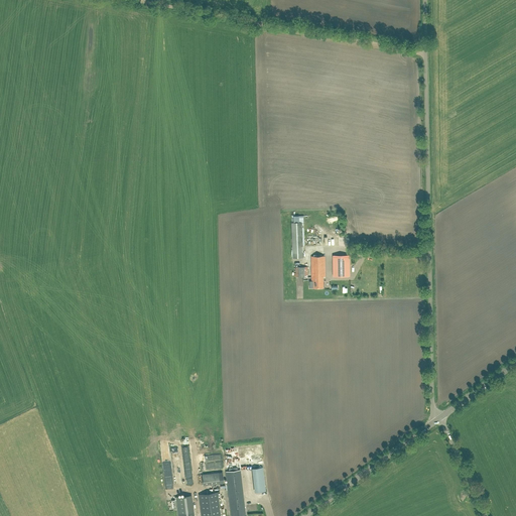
[(292,258),(302,257),(301,223),(291,223),(292,258)]
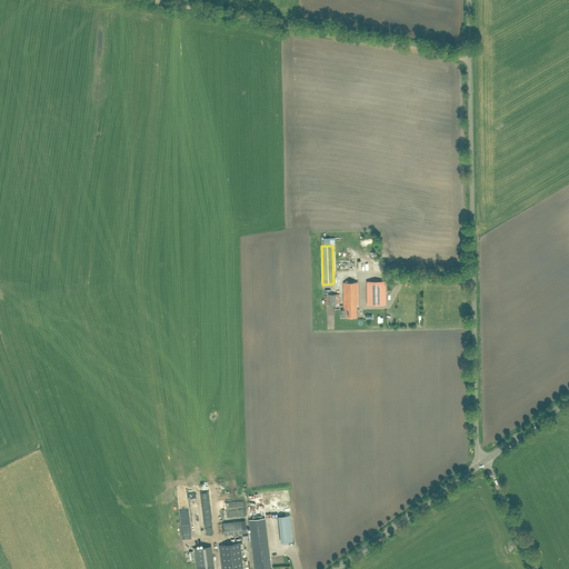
[(367,305),(386,305),(386,281),(367,281),(367,305)]
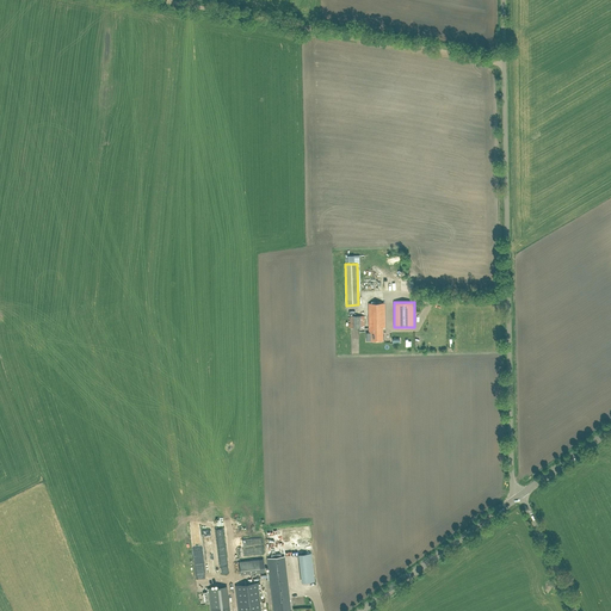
[(383,340),(383,328),(386,328),(384,303),(369,303),(369,332),(371,332),(371,341),(383,340)]
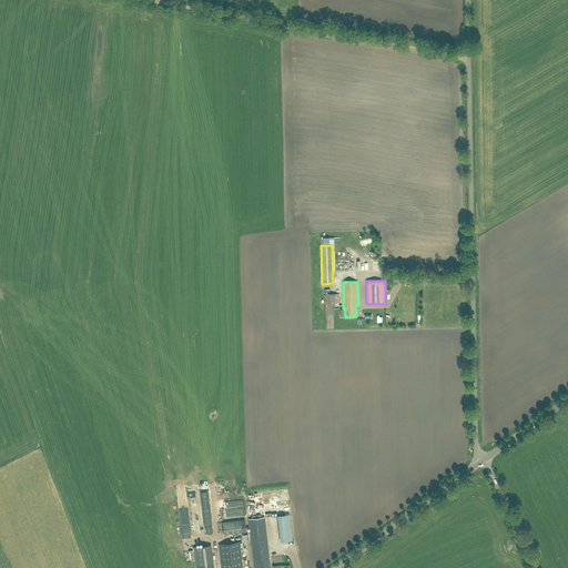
[(338,293),(326,294),(326,305),(338,305),(338,293)]
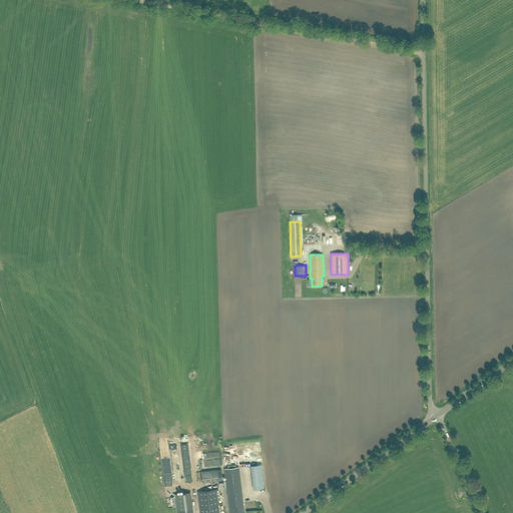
[(264,488),(261,465),(250,466),(253,489),(264,488)]
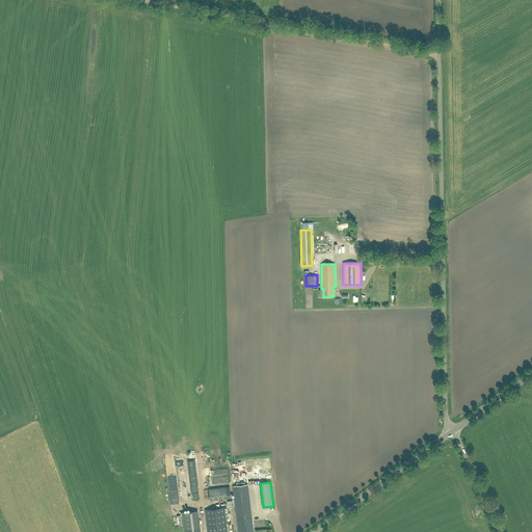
[(238,531),(242,531),(253,531),(250,508),(247,484),(233,486),(236,510),(238,531)]
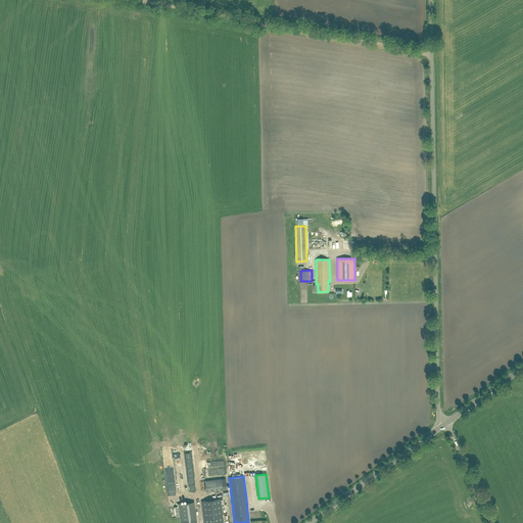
[(224,478),(202,480),(203,492),(207,491),(207,492),(221,491),(220,484),(225,483),(224,478)]
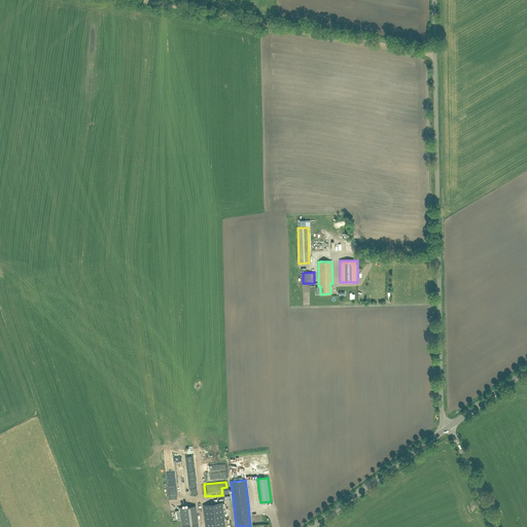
[(224,526),(222,503),(203,505),(205,526),(224,526)]
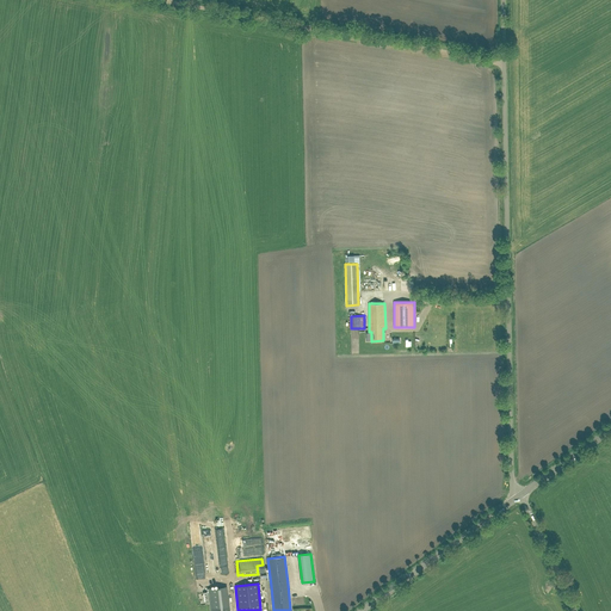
[(229,610),(227,586),(208,588),(210,610),(229,610)]
